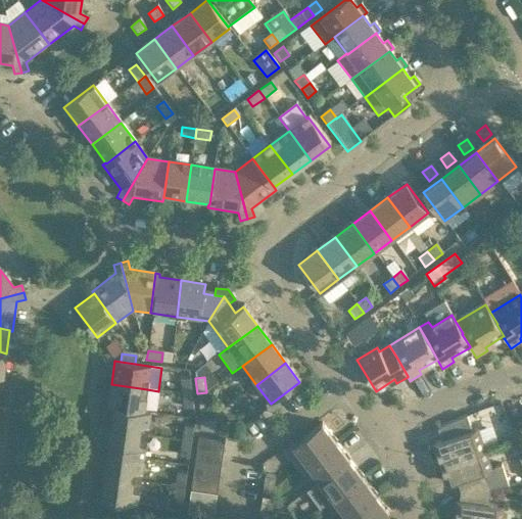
[(181,380),(182,394),(191,393),(190,379),(181,380)]
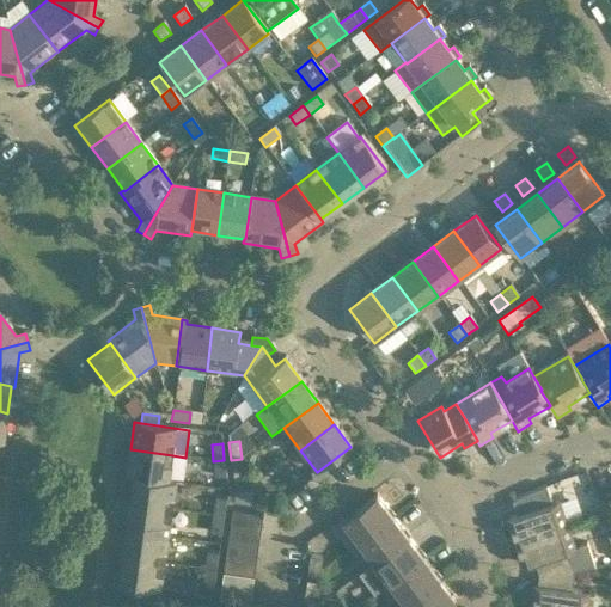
[(169,483),(169,482),(172,455),(130,449),(126,478),(133,478),(169,483)]
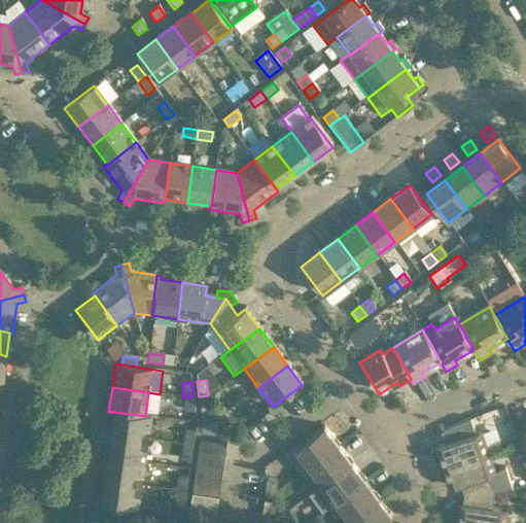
[(209,410),(208,395),(199,396),(201,411),(209,410)]
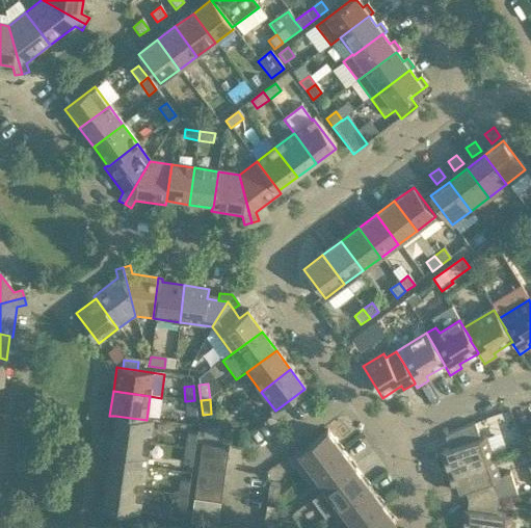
[(196,416),(194,400),(185,401),(187,417),(196,416)]
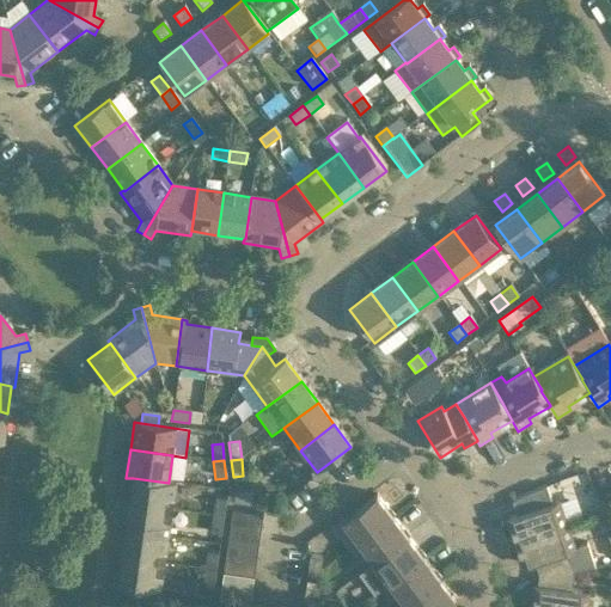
[(171,512),(175,484),(176,483),(169,482),(169,483),(133,478),(129,506),(171,512)]
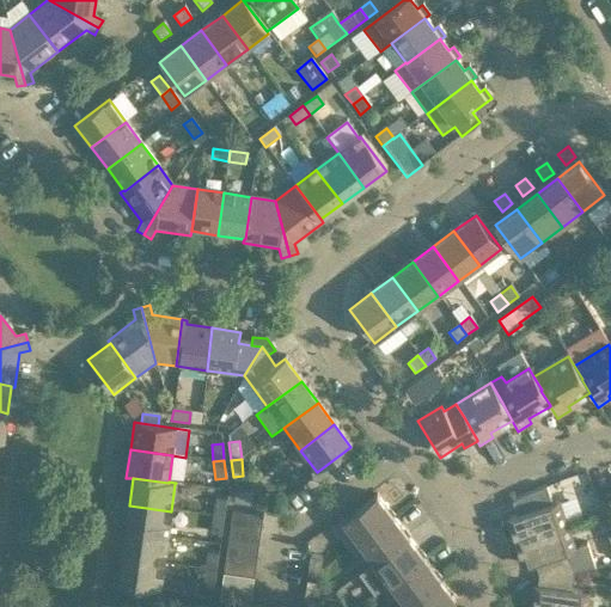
[(512,545),(566,527),(557,503),(551,506),(545,488),(523,498),(512,503),(517,517),(508,520),(512,531),(507,533),(512,545)]
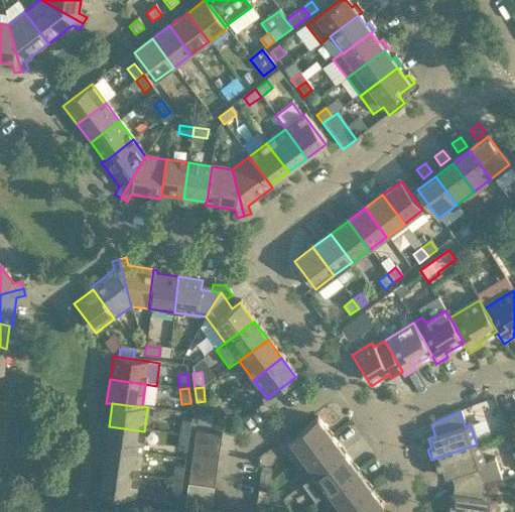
[(211,426),(213,417),(198,415),(197,424),(211,426)]
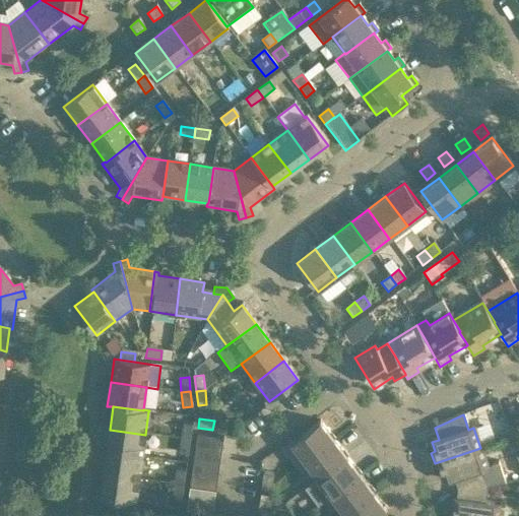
[(518,422),(506,427),(518,464),(518,422)]
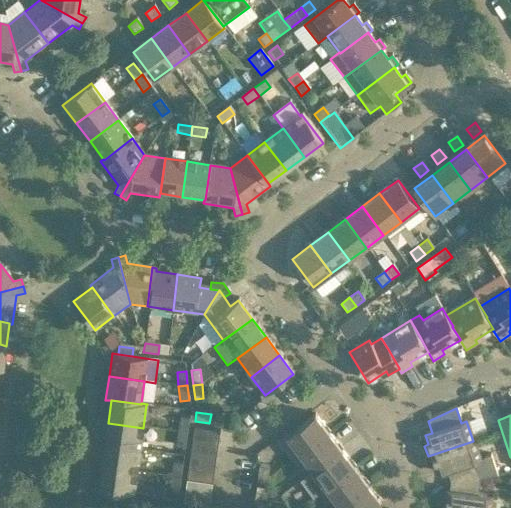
[(286,437),(298,453),(300,455),(328,434),(314,416),(286,437)]
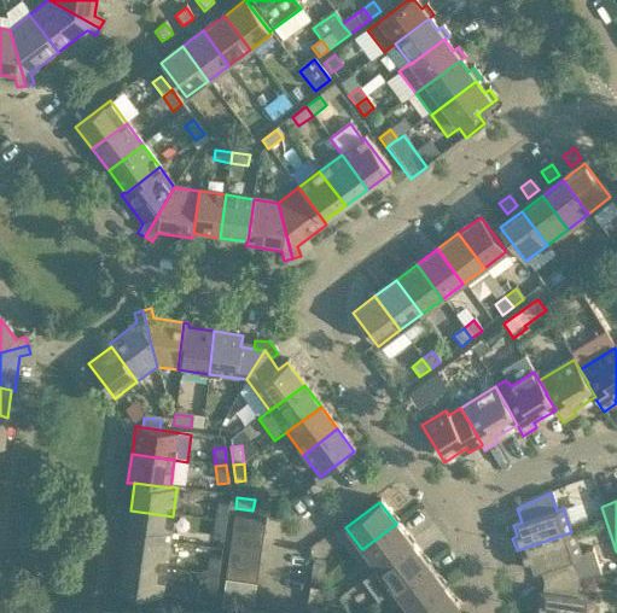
[(226,524),(228,506),(217,505),(215,523),(226,524)]
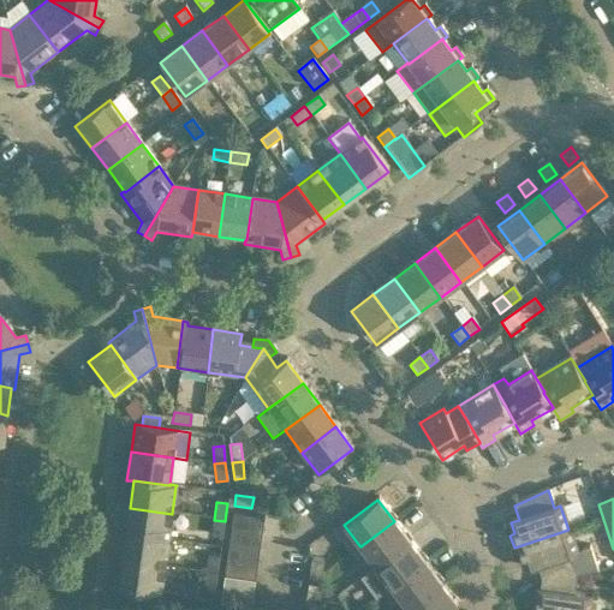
[(168,540),(172,514),(130,508),(126,534),(168,540)]
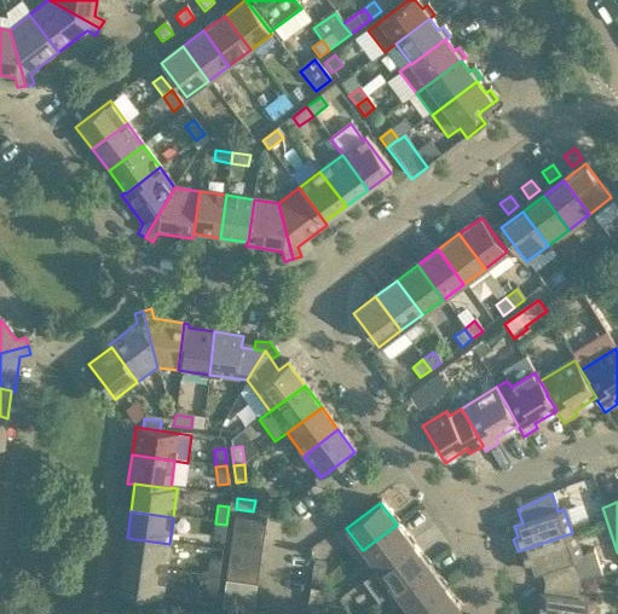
[(265,522),(242,520),(235,519),(232,534),(263,538),(265,522)]
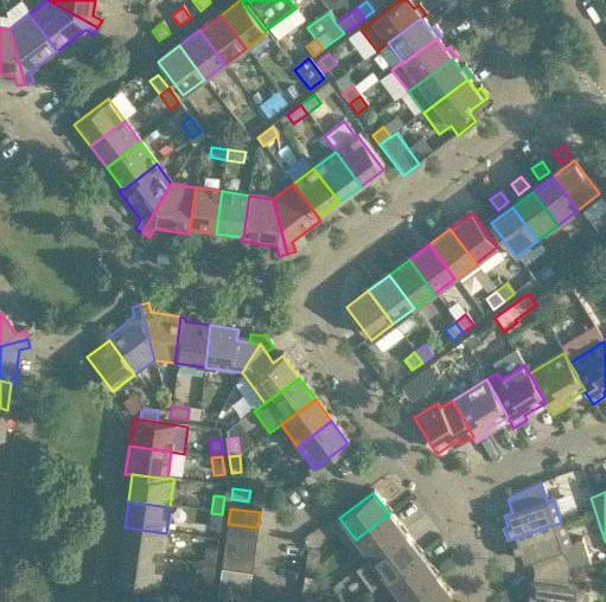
[(219,531),(222,514),(211,513),(209,530),(219,531)]
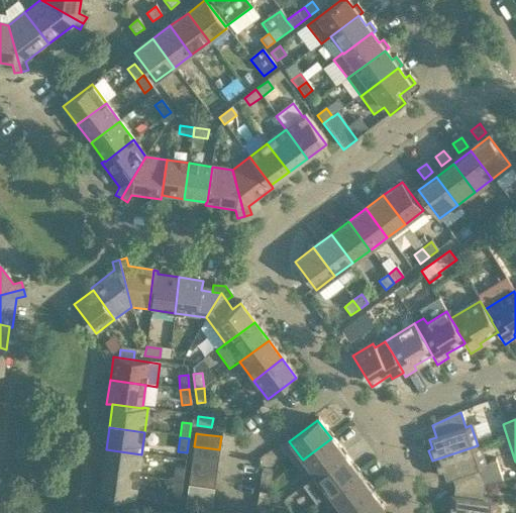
[(344,455),(331,438),(303,459),(316,477),(344,455)]
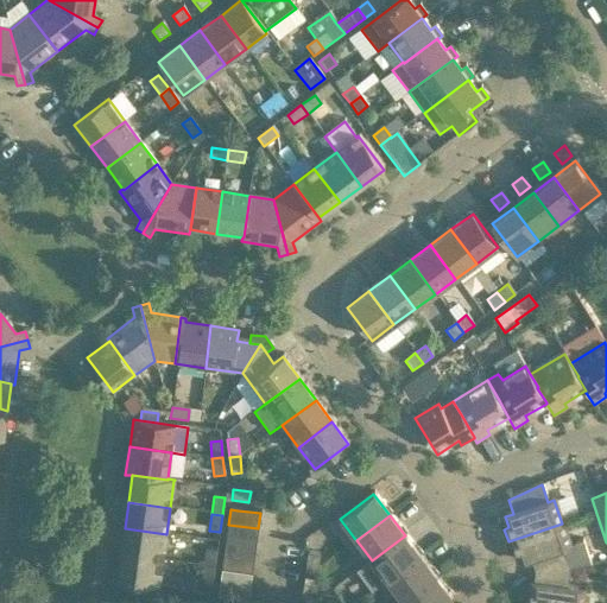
[(583,543),(570,547),(562,524),(509,541),(513,554),(518,553),(522,564),(530,560),(535,572),(570,569),(592,566),(583,543)]
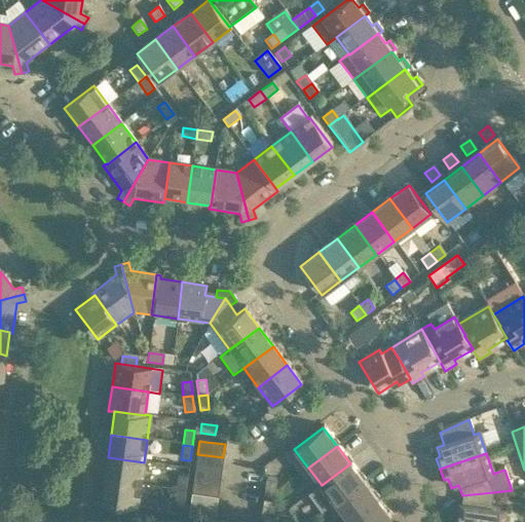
[(223,457),(197,454),(195,467),(222,471),(223,457)]
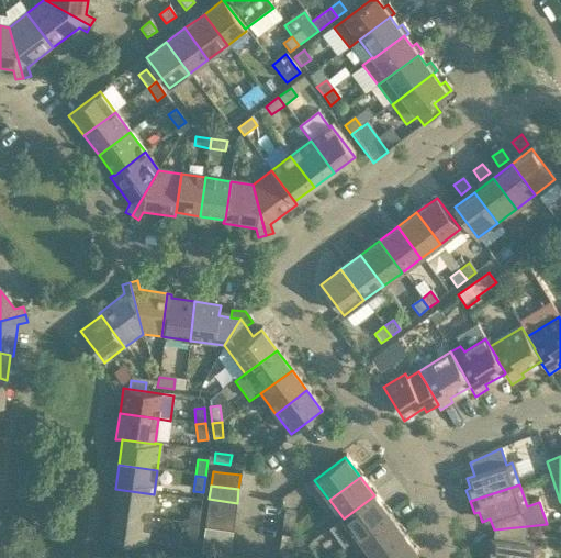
[(150,520),(154,494),(115,489),(112,513),(150,520)]
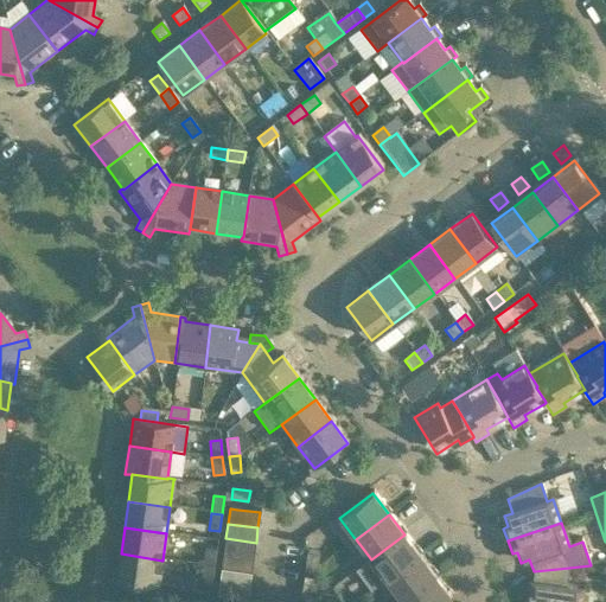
[(387,580),(420,555),(404,535),(371,559),(359,569),(375,589),(387,580)]
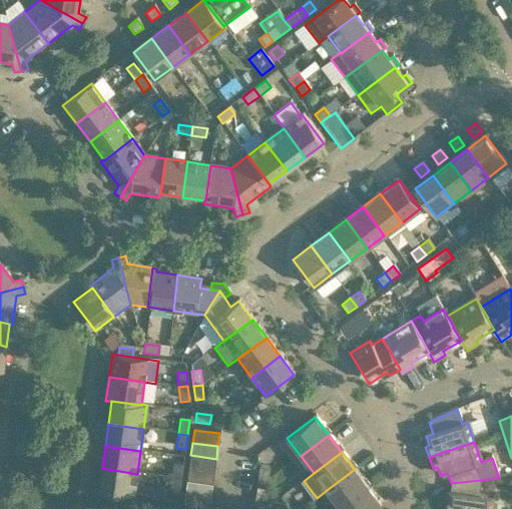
[(216,459),(190,455),(188,468),(214,472),(216,459)]
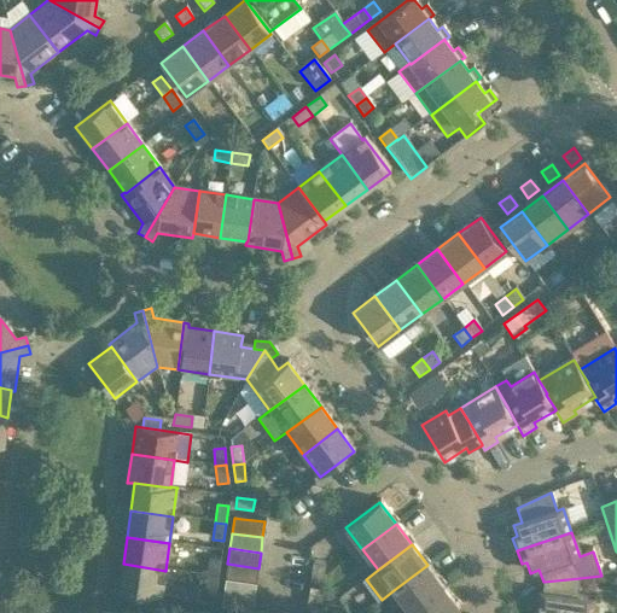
[(217,578),(220,560),(210,559),(208,577),(217,578)]
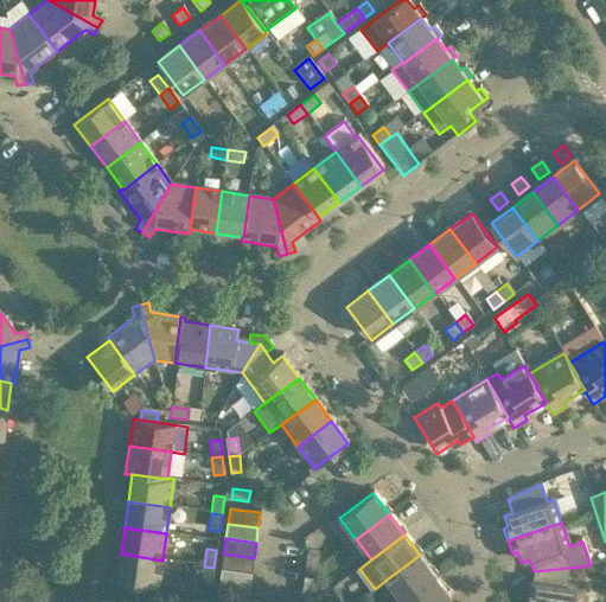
[(320,555),(307,552),(306,565),(318,568),(320,555)]
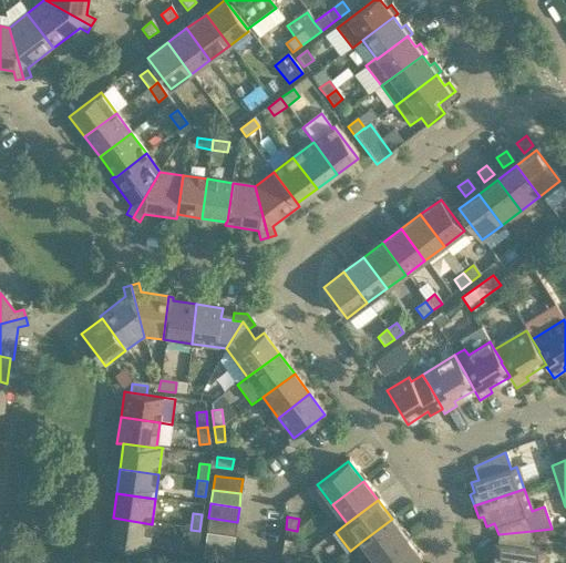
[(147,550),(151,528),(152,524),(113,518),(109,544),(147,550)]
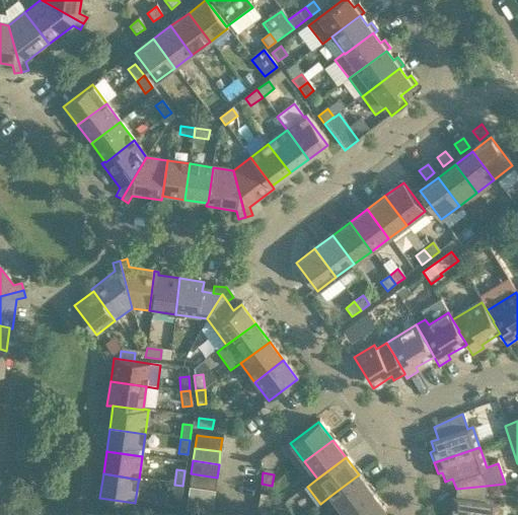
[(189,487),(215,491),(217,477),(191,473),(189,487)]
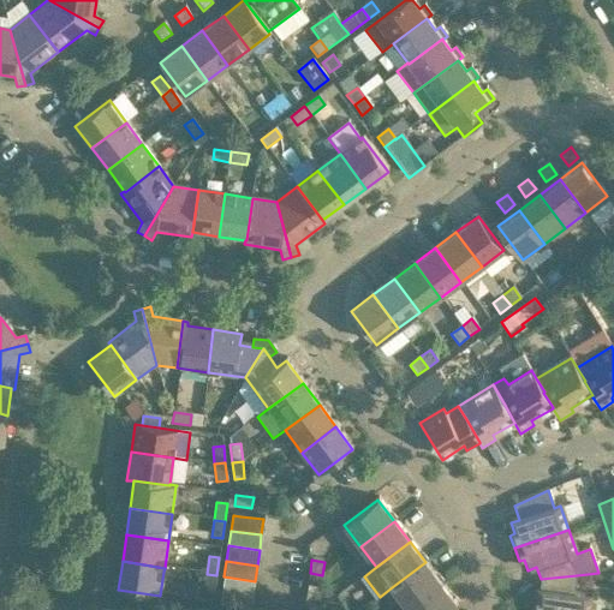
[(441,584),(425,562),(392,587),(407,609),(441,584)]
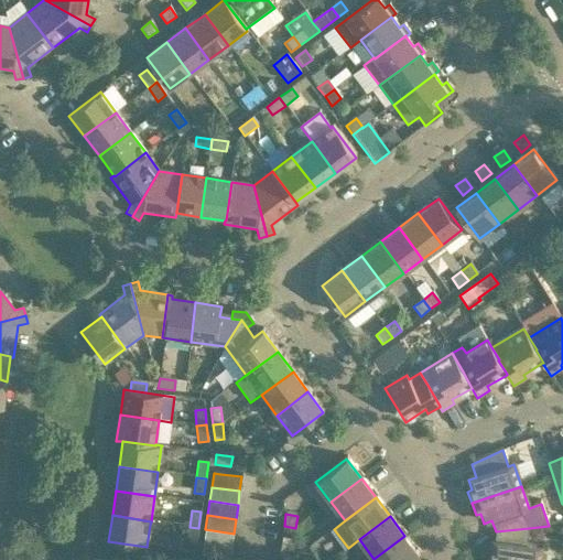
[(294,539),(295,528),(284,526),(282,537),(294,539)]
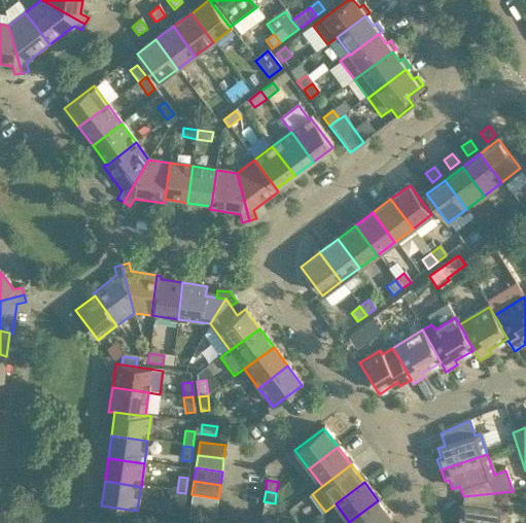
[(183,508),(185,493),(177,492),(174,507),(183,508)]
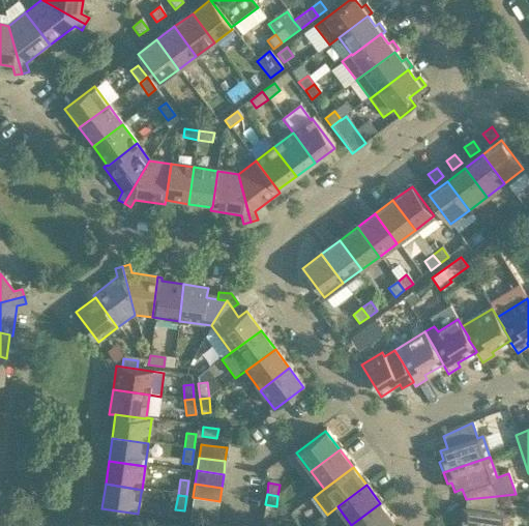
[(459,519),(458,525),(505,525),(507,516),(502,515),(495,514),(497,496),(466,499),(463,520),(459,519)]
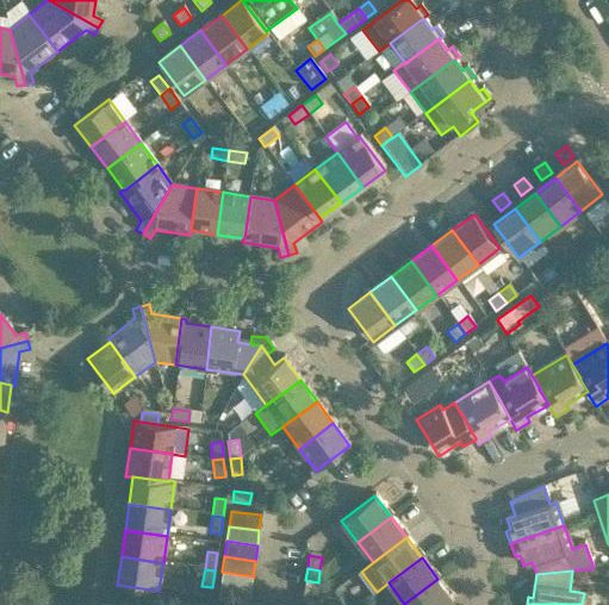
[(253,577),(222,572),(218,599),(249,604),(253,577)]
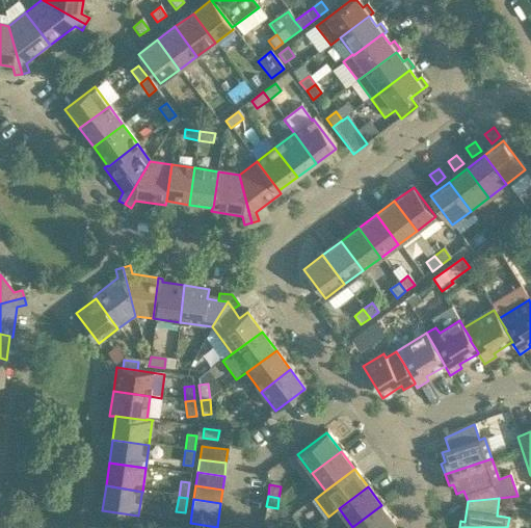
[(390,527),(395,524),(381,505),(352,527),(390,527)]
